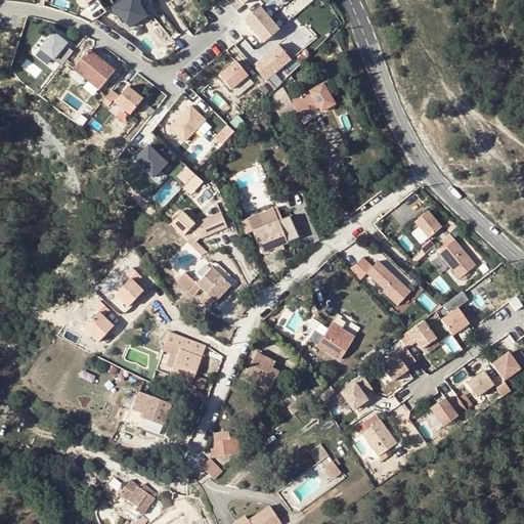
[(146,16),(136,0),(123,0),(112,7),(118,18),(122,16),(128,28),(146,16)]
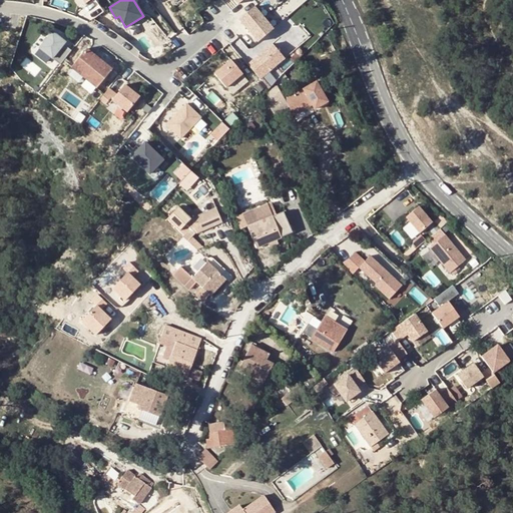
[(264,17),(254,6),(239,19),(248,30),(264,17)]
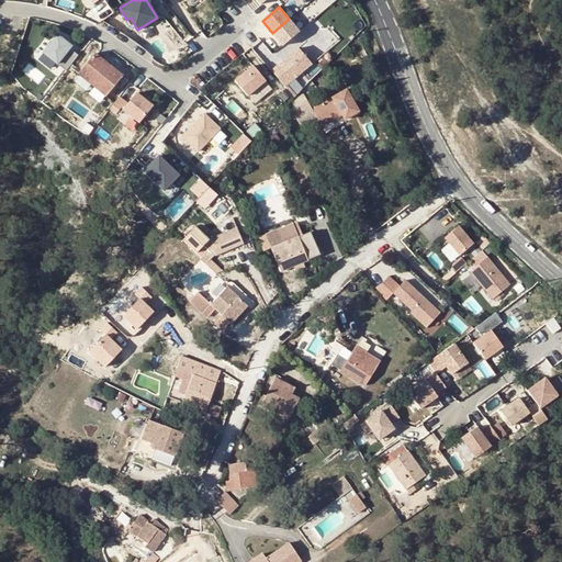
[(300,31),(289,19),(272,33),(282,45),(300,31)]
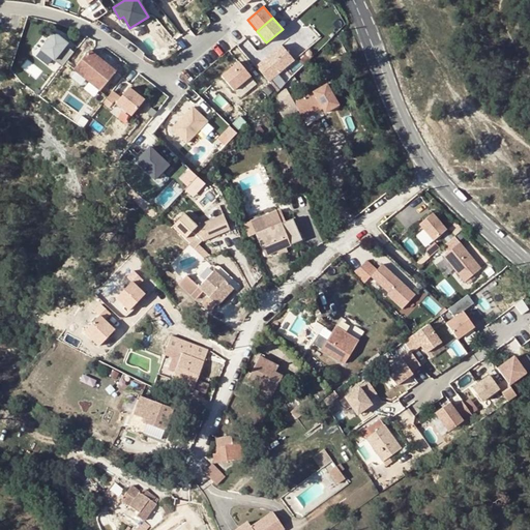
[(62,67),(75,52),(66,46),(67,43),(54,33),(40,50),(62,67)]
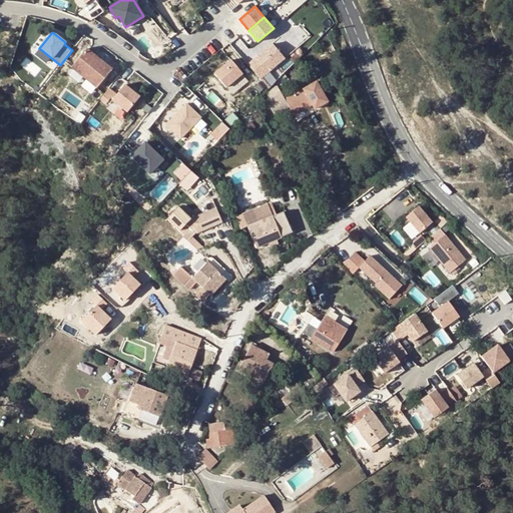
[(273,43),(247,64),(260,78),(285,57),(273,43)]
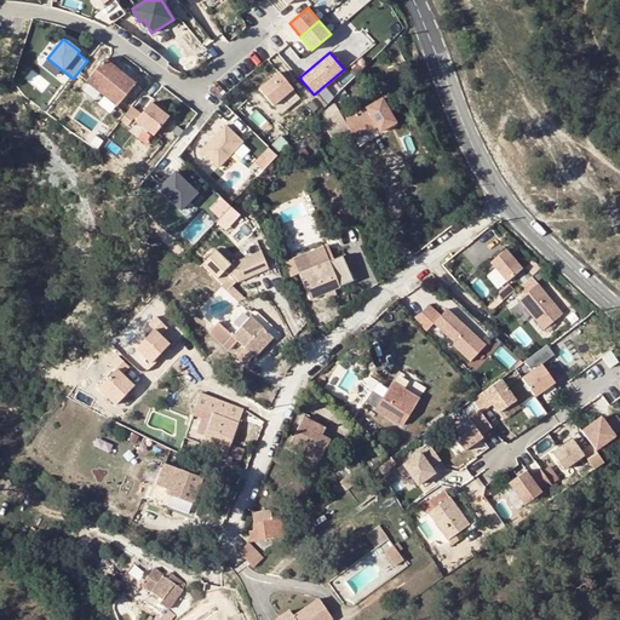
[(396,57),(401,67),(407,64),(402,55),(396,57)]
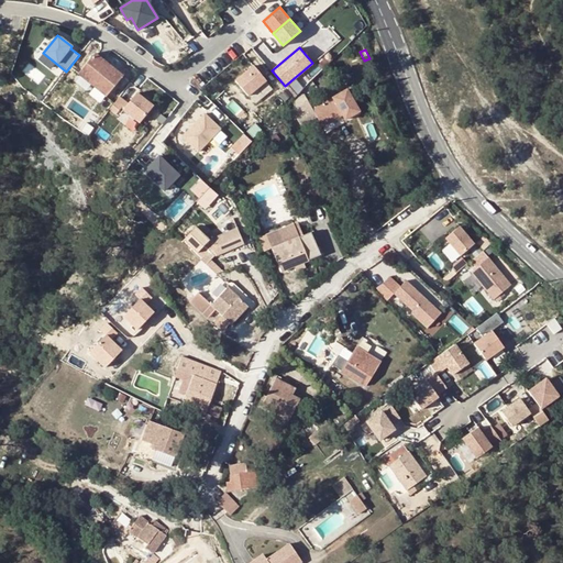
[(107,98),(123,76),(96,54),(78,76),(107,98)]
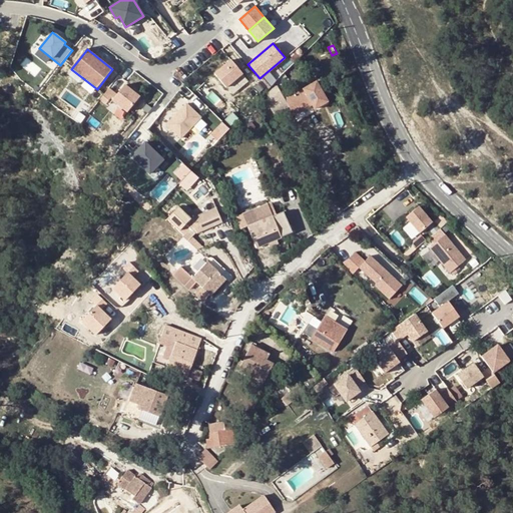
[(230,59),(214,73),(225,87),(242,73),(230,59)]
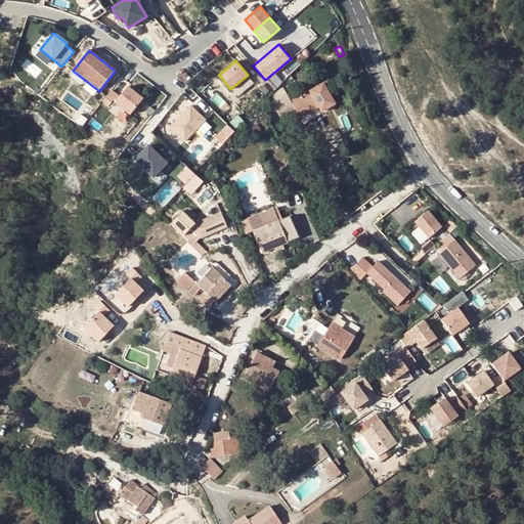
[(272,103),(280,119),(295,111),(300,120),(318,108),(321,114),(335,105),(322,85),(291,103),(287,95),(272,103)]
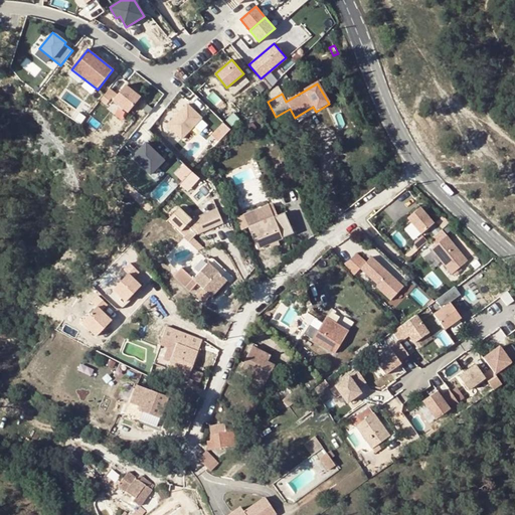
[(125,86),(117,95),(113,101),(128,113),(140,98),(125,86)]
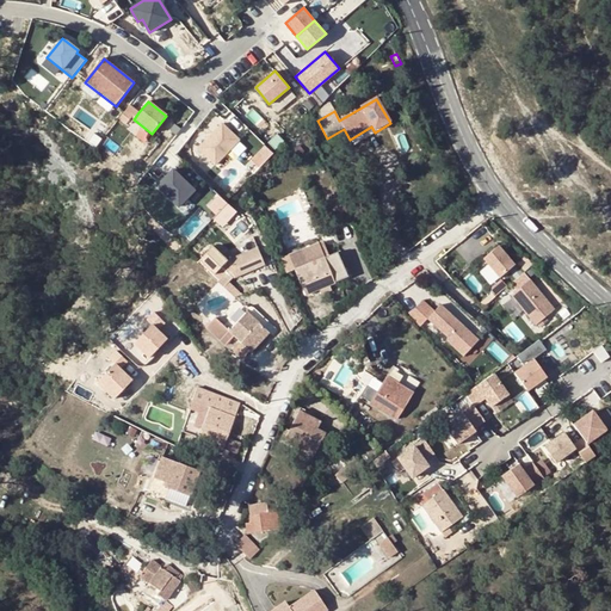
[(136,111),(129,105),(118,119),(125,124),(131,117),(136,111)]
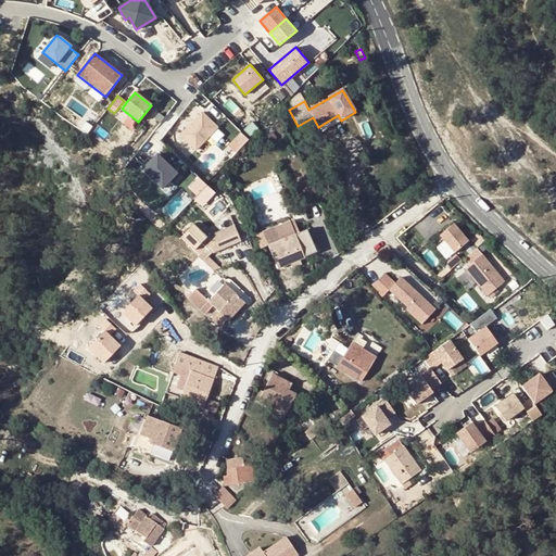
[(217,127),(202,112),(180,135),(196,150),(217,127)]
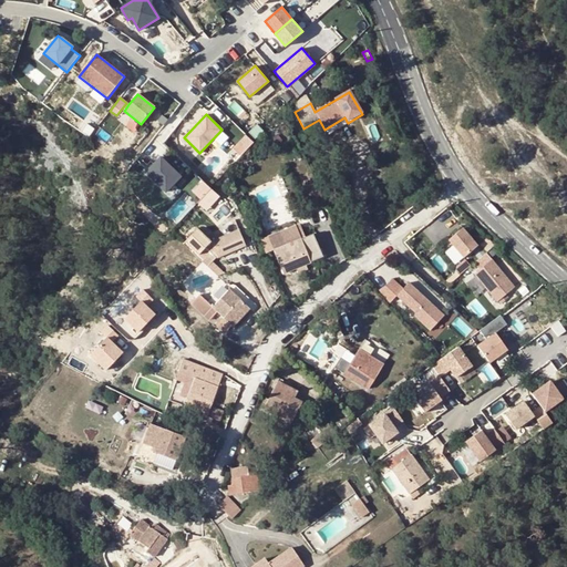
[(255,125),(248,132),(256,138),(263,132),(255,125)]
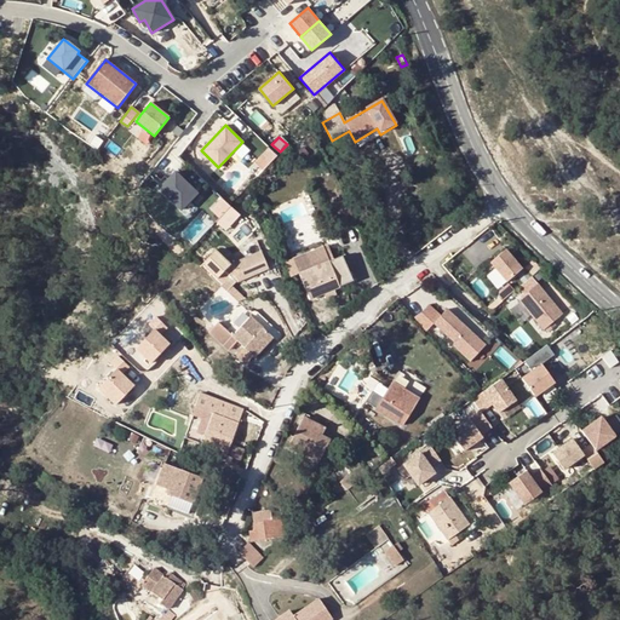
[(280,156),(271,149),(264,156),(273,164),(280,156)]
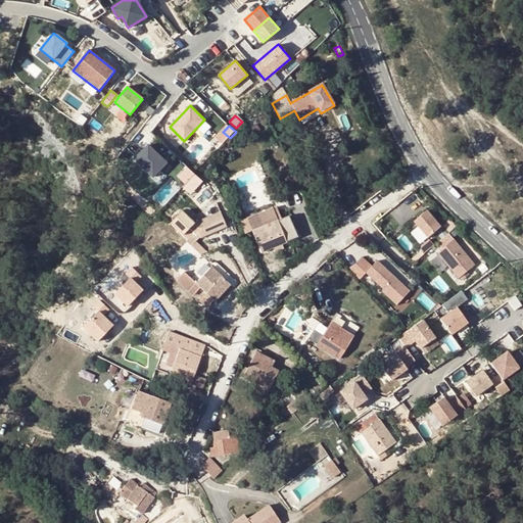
[(165,161),(147,144),(133,158),(151,177),(165,161)]
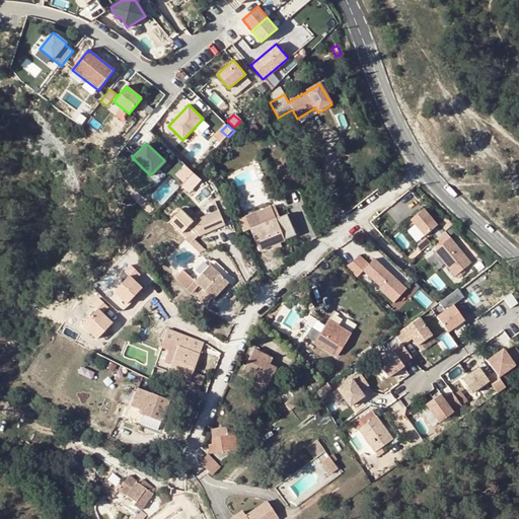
[(187,164),(177,175),(184,181),(182,184),(192,193),(204,178),(187,164)]
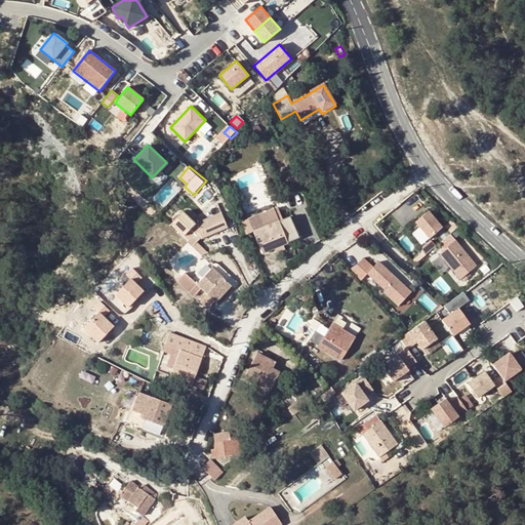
[(274,210),(256,216),(261,230),(253,233),(263,253),(275,249),(276,253),(284,251),(282,246),(298,240),(292,225),(295,224),(292,217),(279,223),(274,210)]
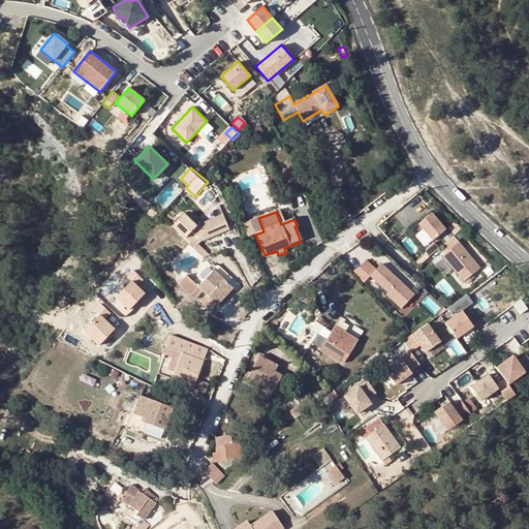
[(445,229),(431,213),(418,223),(433,241),(445,229)]
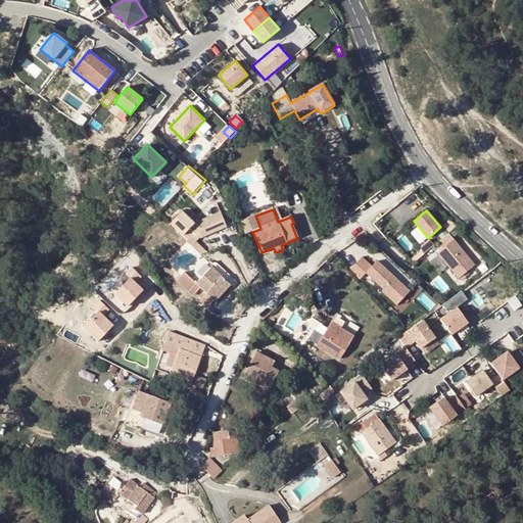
[(193,225),(181,214),(170,225),(187,241),(186,243),(190,247),(197,240),(225,227),(219,212),(193,225)]
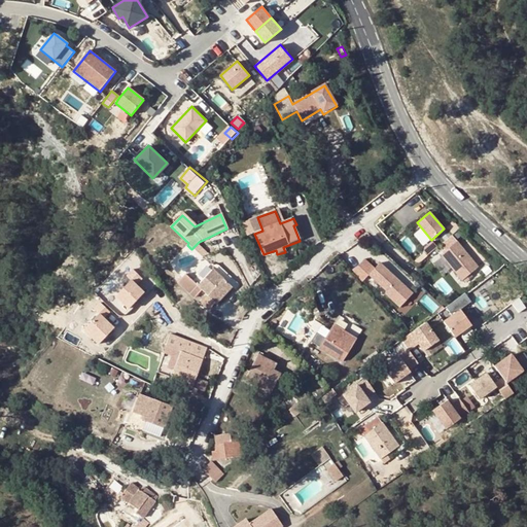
[(262,231),(257,217),(250,220),(254,234),(262,231)]
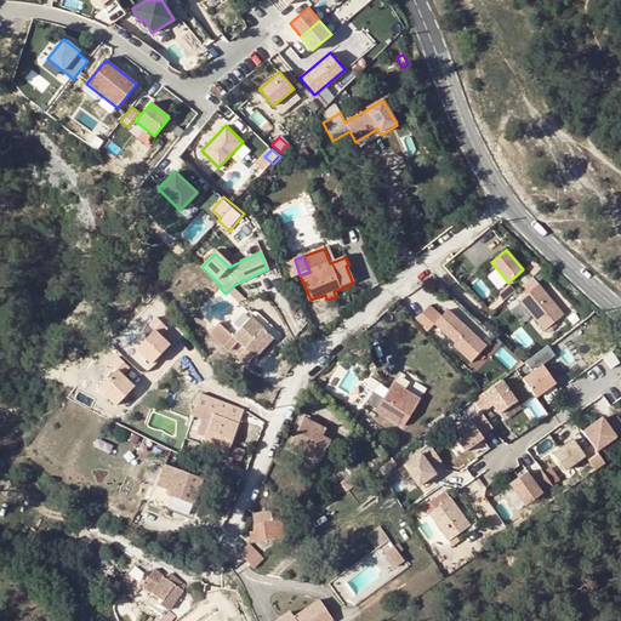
[(564,314),(539,284),(519,300),(545,330),(564,314)]
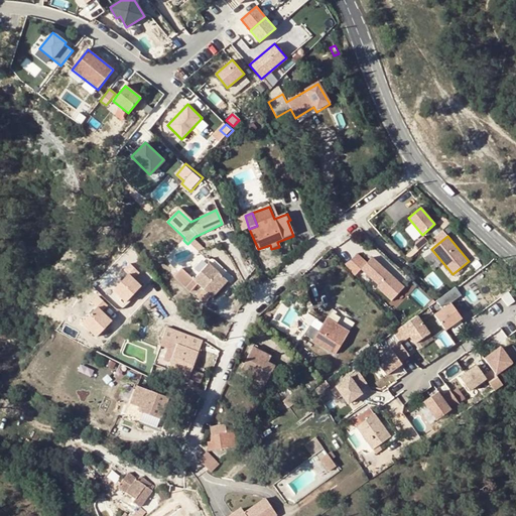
[(367,262),(357,254),(346,267),(354,277),(361,269),(379,285),(377,287),(391,300),(404,286),(372,257),(367,262)]
